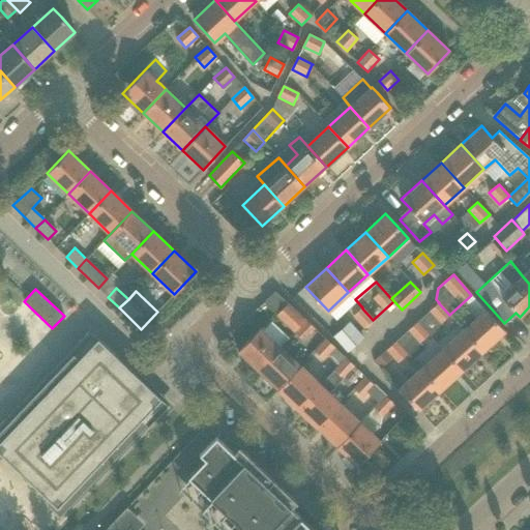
[(305,320),(288,302),(276,314),(295,331),(305,320)]
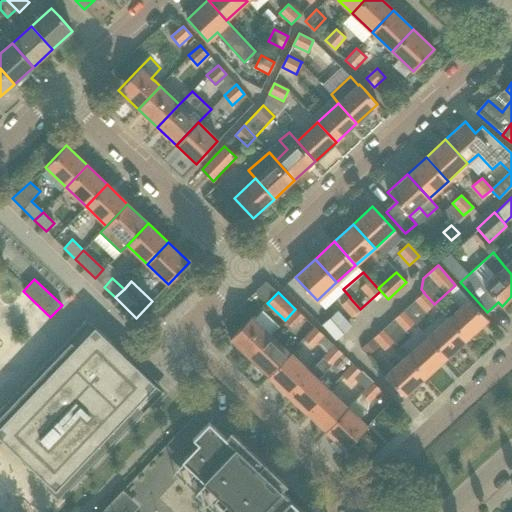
[(434,304),(423,292),(416,299),(427,311),(434,304)]
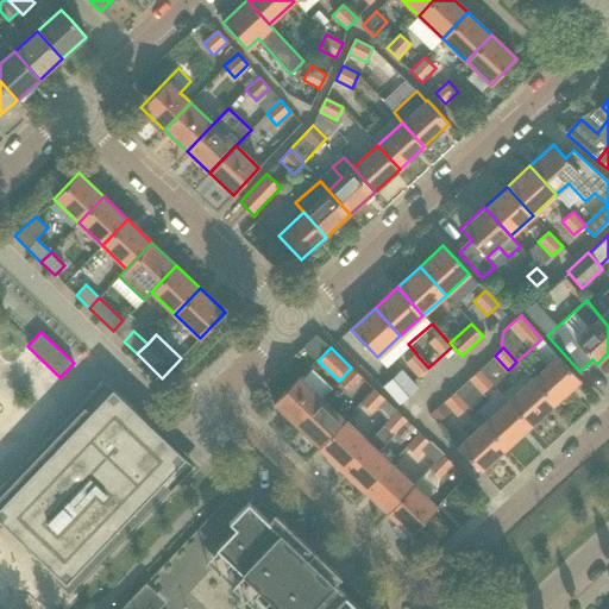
[(428,368),(416,355),(406,363),(418,377),(428,368)]
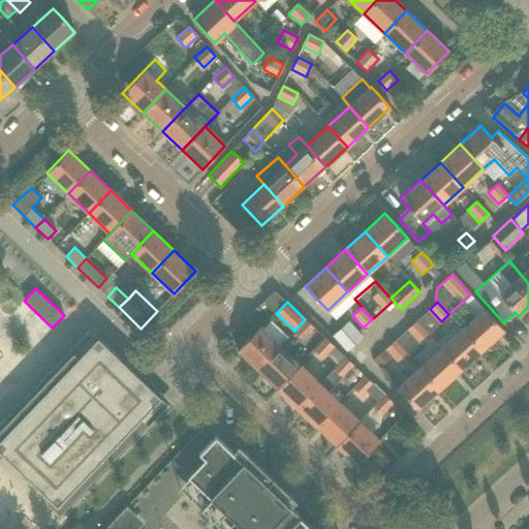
[(441,321),(430,309),(417,321),(429,333),(432,337),(444,325),(441,321)]
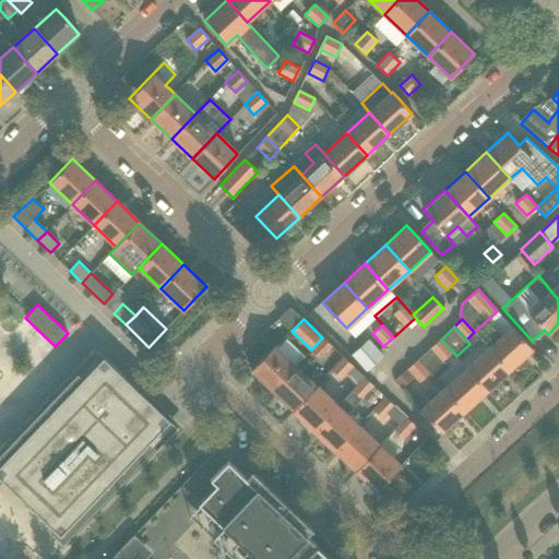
[(532,349),(518,333),(511,326),(488,348),(509,370),(532,349)]
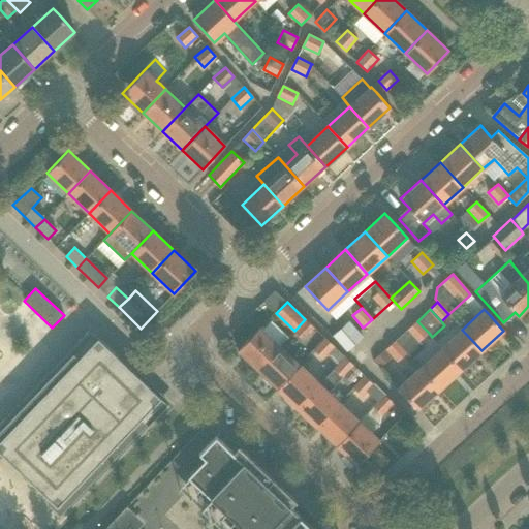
[(294,331),(303,340),(314,329),(305,319),(294,331)]
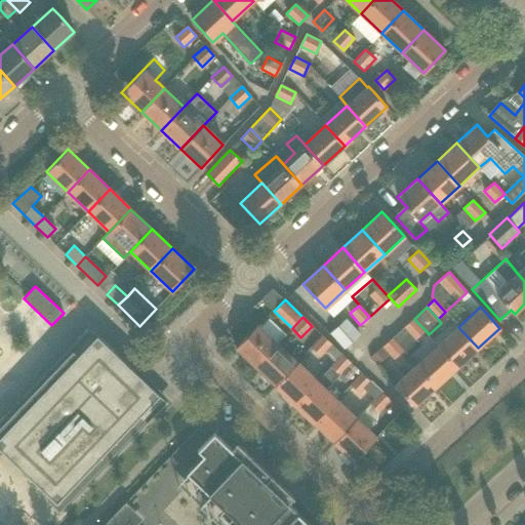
[(339,342),(344,348),(359,333),(355,329),(346,318),(330,332),(339,342)]
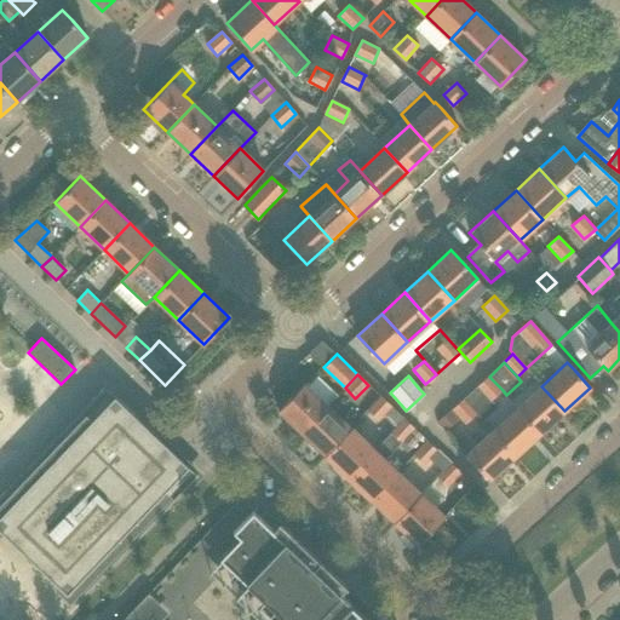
[(503,390),(489,377),(478,385),(492,400),(503,390)]
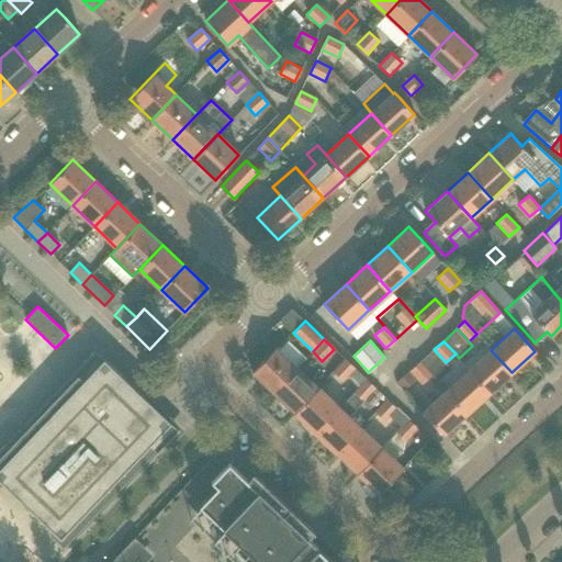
[(512,372),(491,350),(485,344),(463,363),(469,370),(489,393),(512,372)]
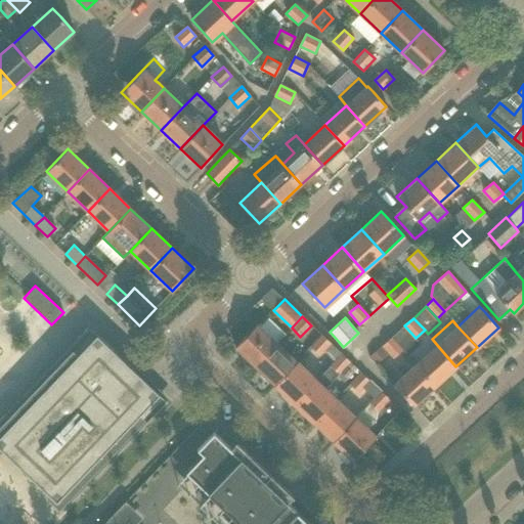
[(255,366),(277,343),(257,324),(234,347),(255,366)]
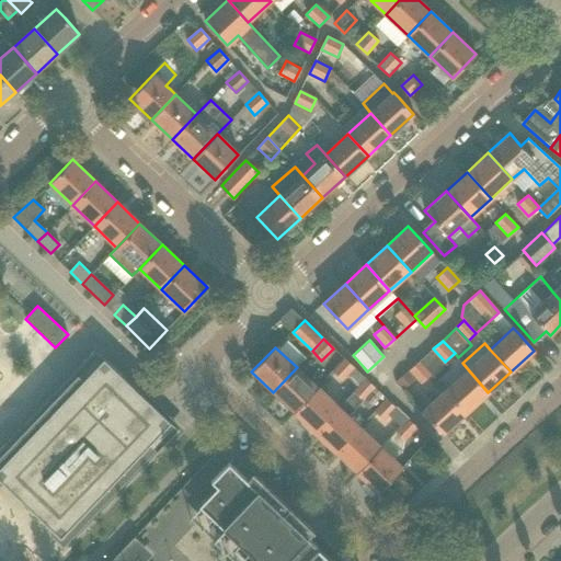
[(445,362),(433,348),(419,362),(431,375),(436,381),(450,368),(445,362)]
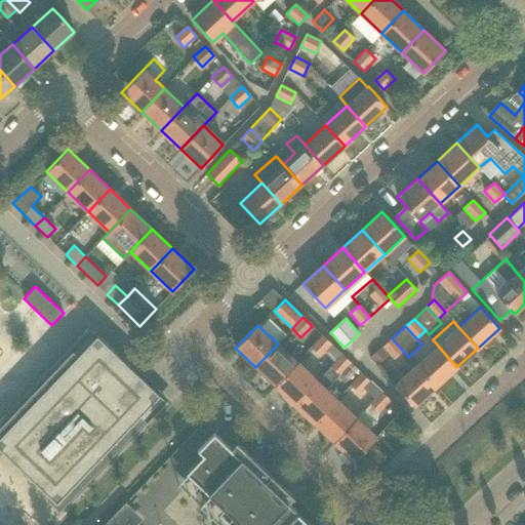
[(159,395),(96,335),(13,422),(5,414),(0,419),(0,449),(56,503),(57,502),(57,501),(58,499),(66,507),(67,508),(84,490),(76,482),(159,395)]
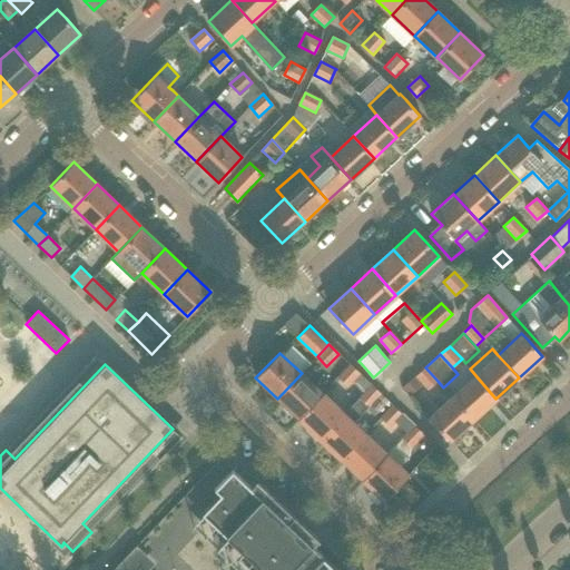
[(337,376),(347,386),(360,373),(350,364),(337,376)]
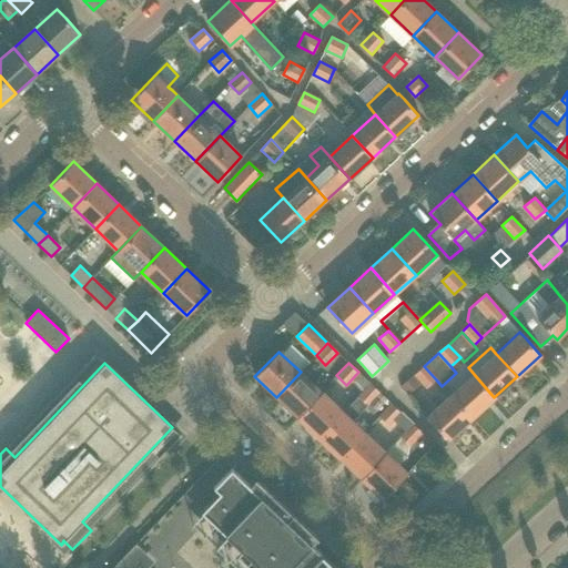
[(436,379),(424,366),(415,375),(426,388),(436,379)]
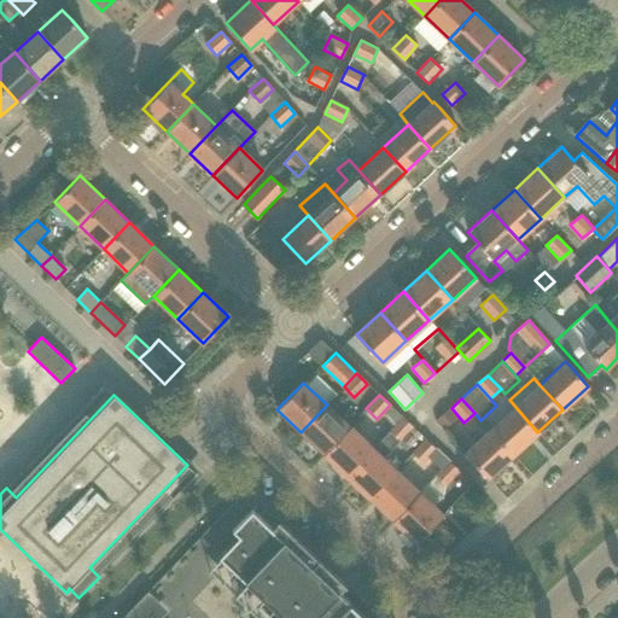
[(324,454),(350,426),(327,404),(301,432),(324,454)]
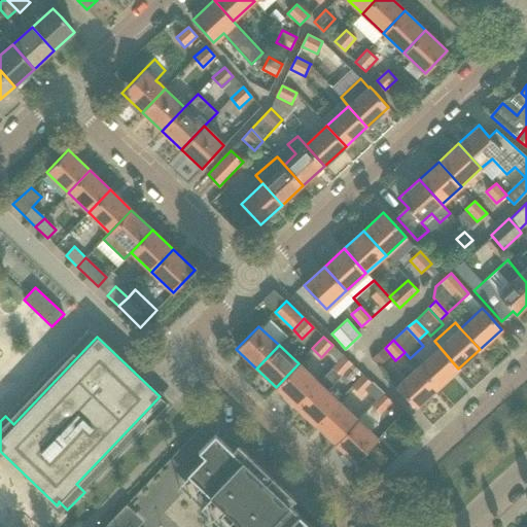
[(458,369),(440,347),(418,366),(437,388),(458,369)]
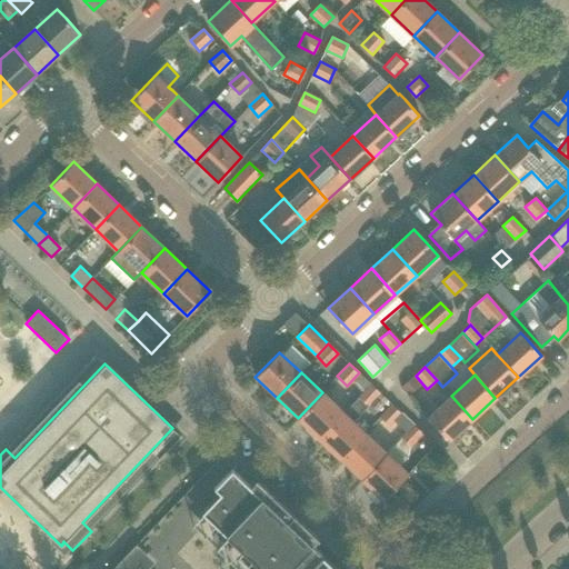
[(369,407),(381,393),(371,385),(343,413),(319,439),(340,459),(365,433),(352,422),(368,406),(369,407)]
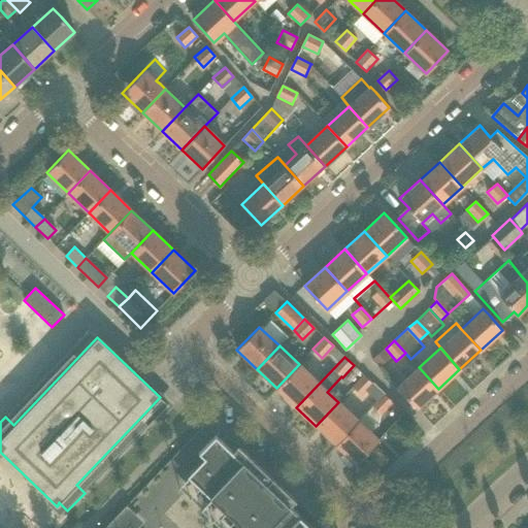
[(296,407),(319,384),(299,364),(276,388),(296,407)]
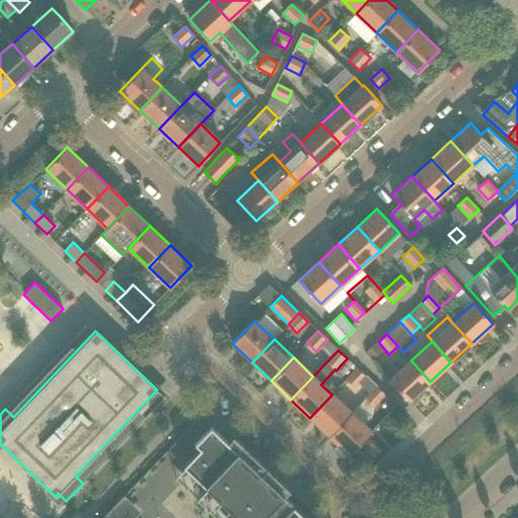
[(430,381),(411,360),(390,379),(408,401),(430,381)]
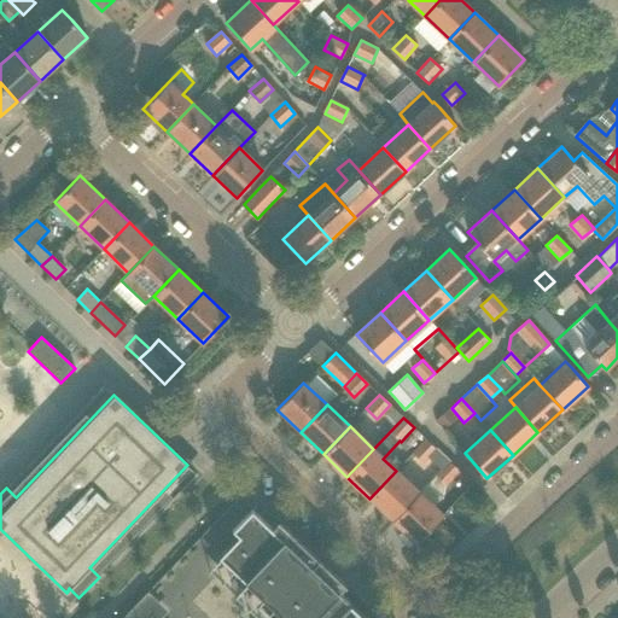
[(423,462),(436,449),(425,438),(412,453),(423,462)]
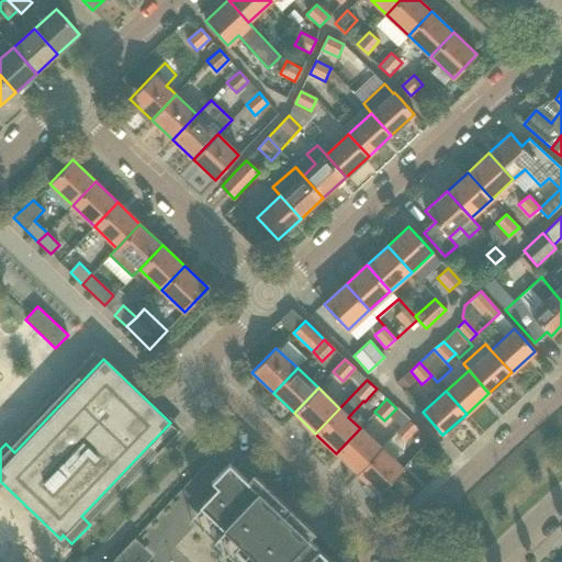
[(417,428),(407,419),(395,431),(405,441),(417,428)]
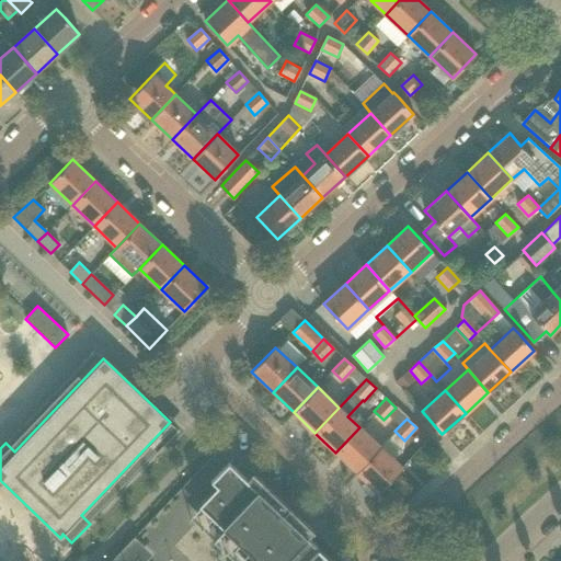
[(356,472),(380,447),(359,427),(335,453),(356,472)]
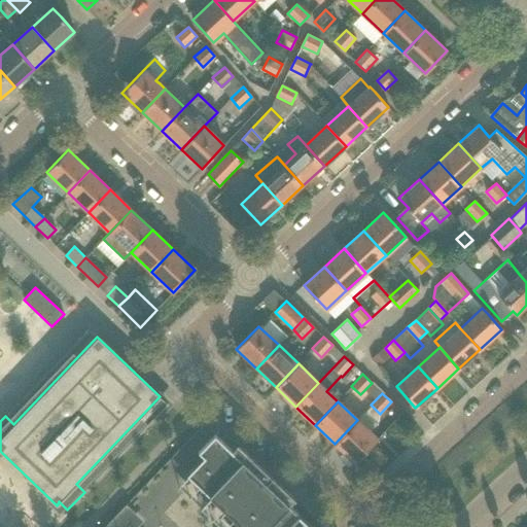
[(355,463),(376,441),(377,440),(357,420),(335,444),(355,463)]
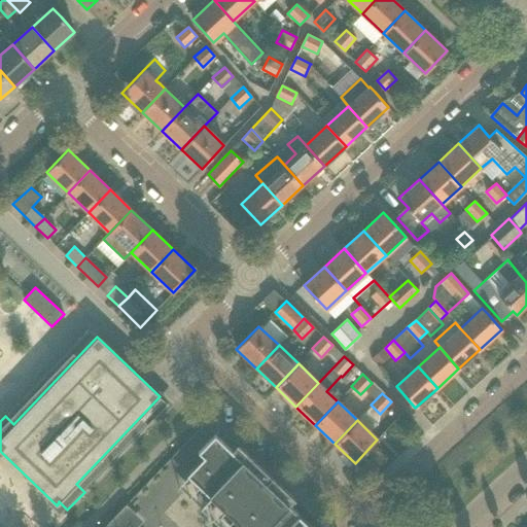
[(135,526),(143,520),(127,504),(104,526),(312,526),(288,503),(293,498),(293,499),(295,498),(226,433),(220,440),(215,434),(200,453),(203,455),(186,473),(242,526),(135,526)]
